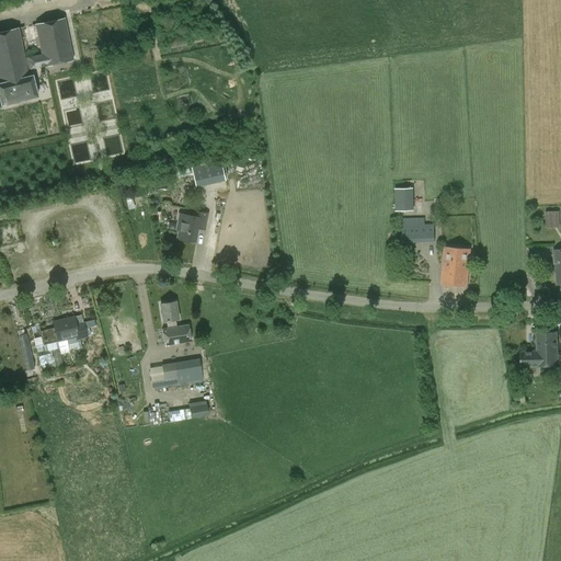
[(31,76),(29,76),(27,72),(72,60),(73,64),(130,52),(122,7),(65,19),(19,29),(19,27),(0,32),(0,77),(9,75),(16,102),(36,98),(31,76)]
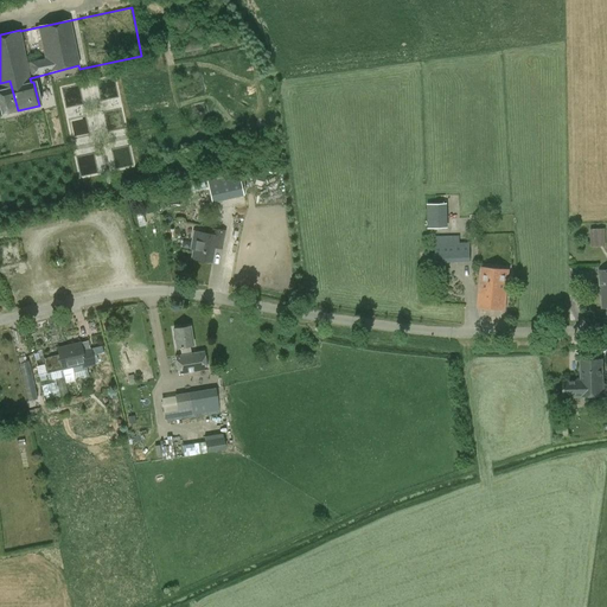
[(90,135),(71,140),(76,157),(95,151),(90,135)]
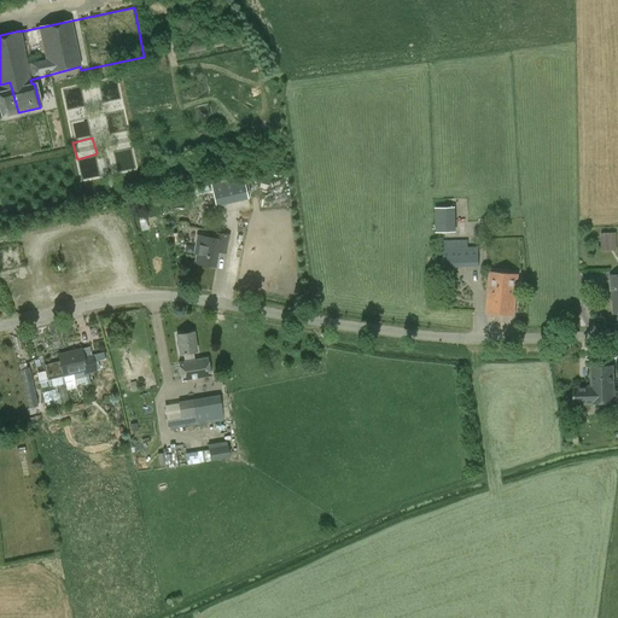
[(243,178),(210,185),(215,207),(248,199),(243,178)]
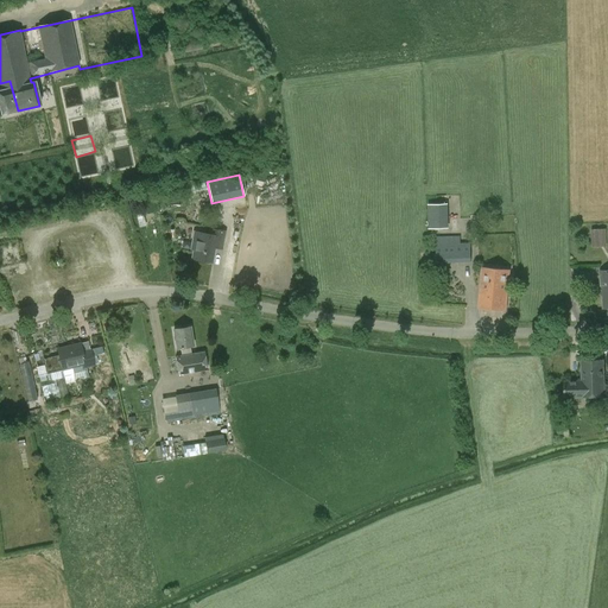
[(448,204),(428,206),(428,220),(428,229),(449,228),(448,204)]
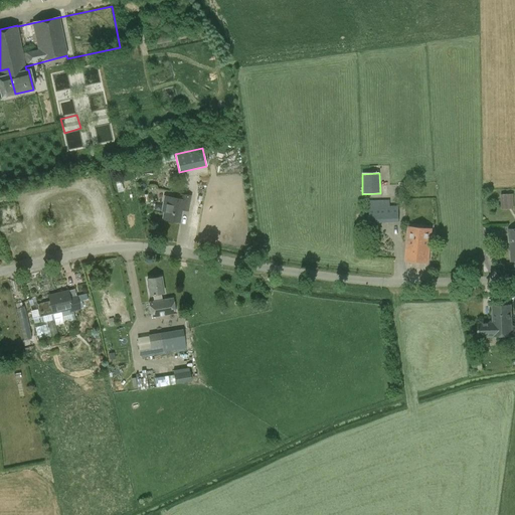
[(501,209),(513,209),(513,194),(507,194),(500,194),(501,204),(501,209)]
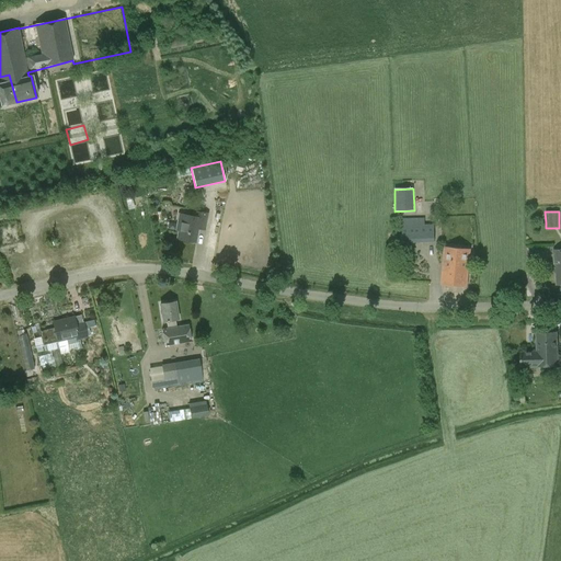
[(199,213),(198,218),(179,215),(178,224),(180,224),(178,239),(195,242),(197,228),(205,230),(207,214),(199,213)]
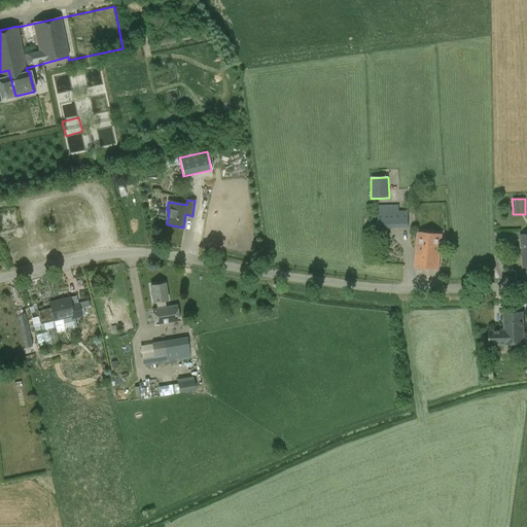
[(379,229),(409,227),(408,211),(399,211),(398,205),(378,206),(379,229)]
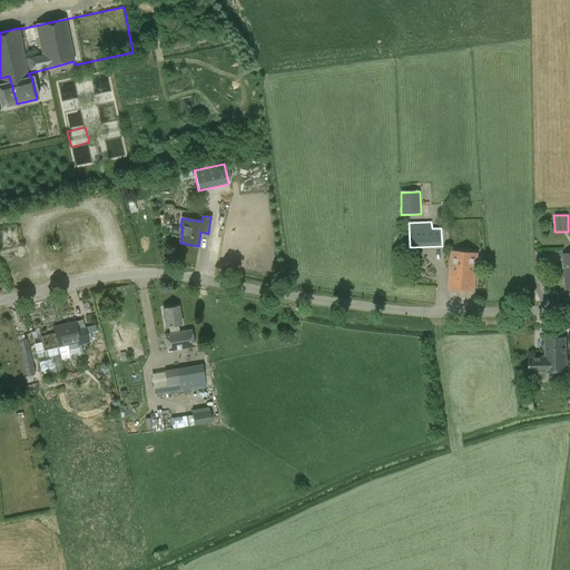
[(478,254),(452,252),(449,288),(474,291),(478,254)]
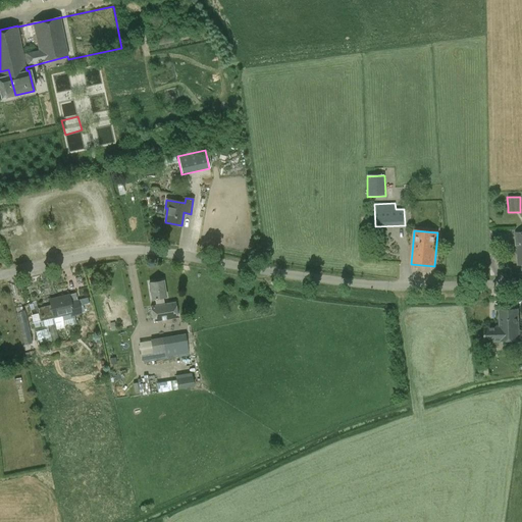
[(164,304),(163,298),(165,298),(163,281),(149,283),(152,300),(155,300),(156,306),(150,307),(153,323),(178,318),(175,302),(164,304)]
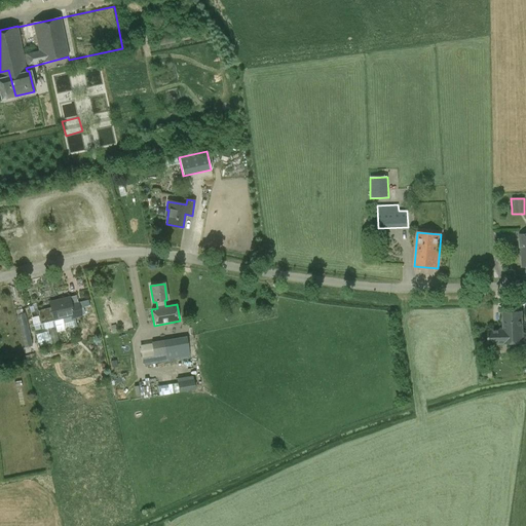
[(82,317),(78,302),(71,304),(69,297),(61,300),(61,302),(50,304),(55,327),(62,325),(61,318),(70,316),(71,320),(82,317)]
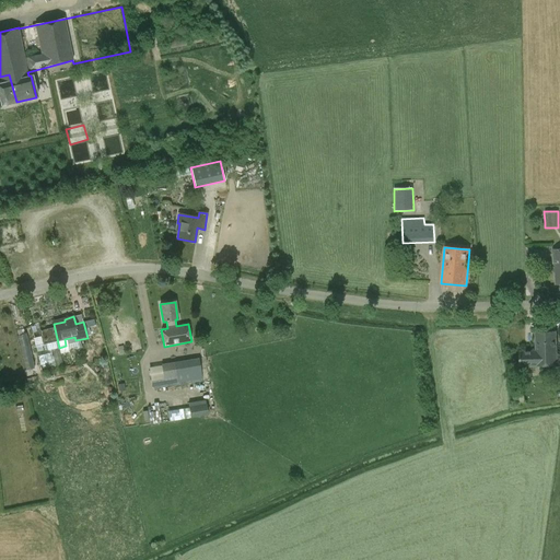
[(535,333),(536,350),(520,351),(520,368),(536,368),(536,365),(557,365),(557,372),(559,371),(559,353),(556,354),(556,331),(535,333)]
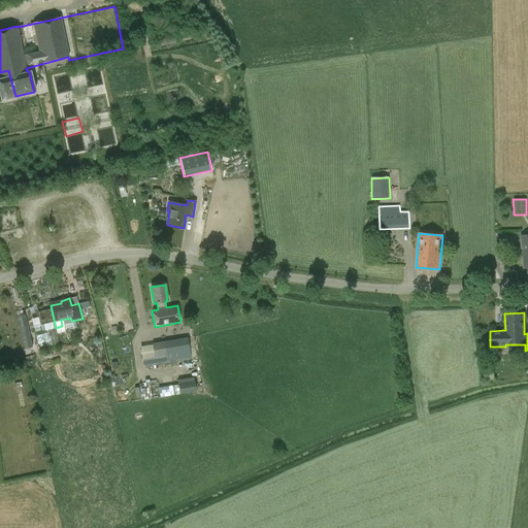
[(22,316),(29,348),(36,347),(29,315),(22,316)]
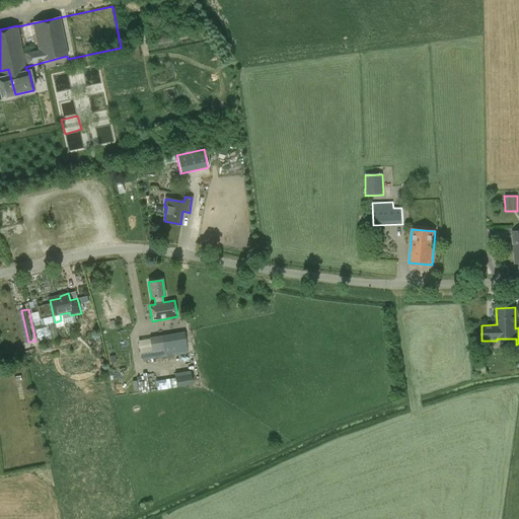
[(141,359),(188,351),(183,331),(149,338),(151,352),(140,354),(141,359)]
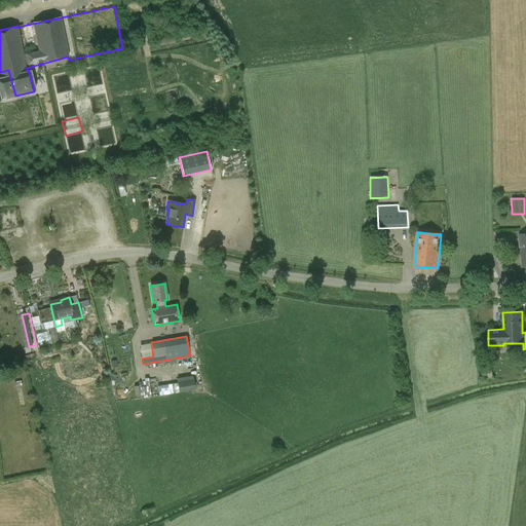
[(157,384),(157,392),(195,391),(194,376),(177,377),(178,383),(157,384)]
